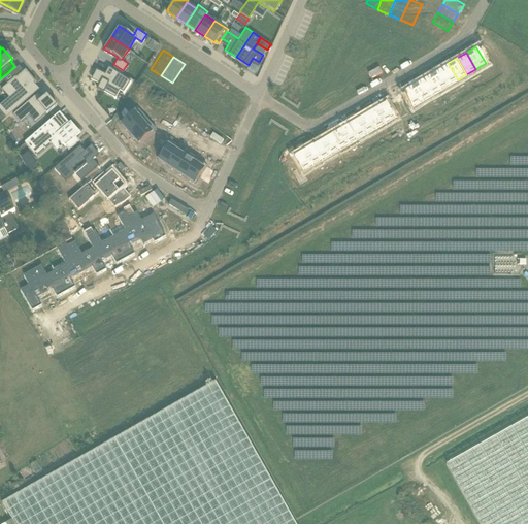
[(448,63),(438,68),(449,85),(458,79),(448,63)]
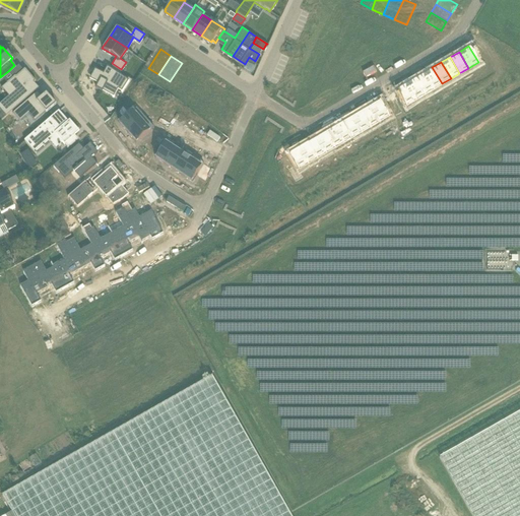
[(95,68),(91,75),(99,79),(98,80),(95,85),(103,88),(103,87),(109,90),(113,82),(122,87),(121,88),(122,88),(129,78),(107,63),(106,65),(109,66),(106,72),(104,70),(103,70),(94,66),(93,67),(95,68)]
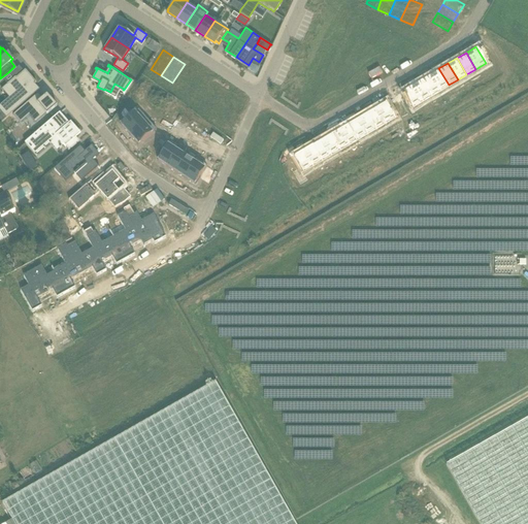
[(438,68),(430,73),(439,91),(449,85),(438,68)]
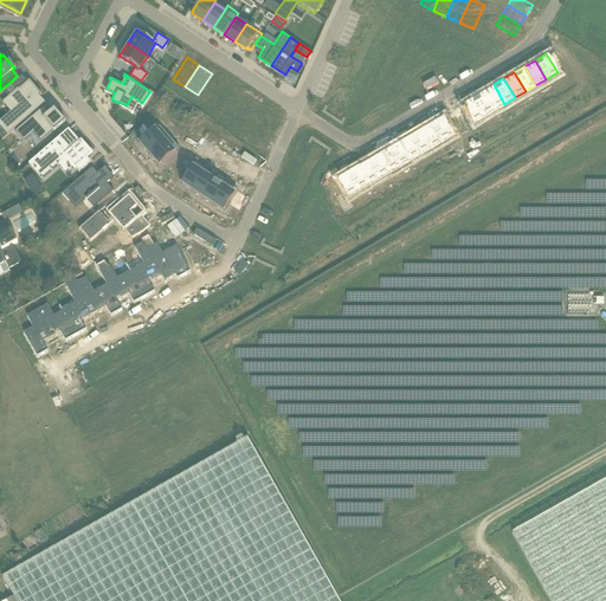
[(0,123),(7,133),(45,99),(40,94),(42,91),(32,81),(27,84),(25,81),(18,86),(18,85),(8,94),(17,103),(11,108),(10,108),(10,109),(11,109),(0,118),(0,123)]
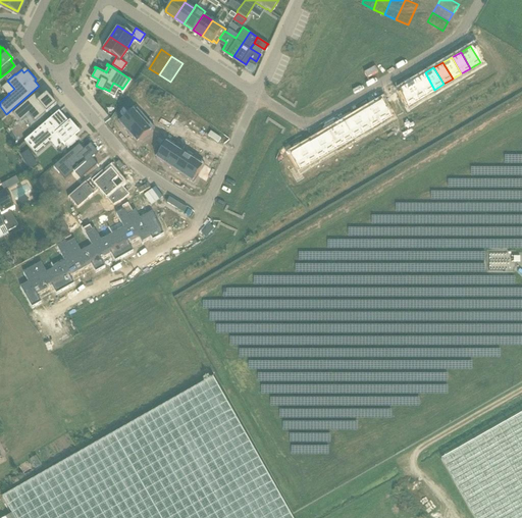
[(425,72),(416,79),(425,95),(434,90),(425,72)]
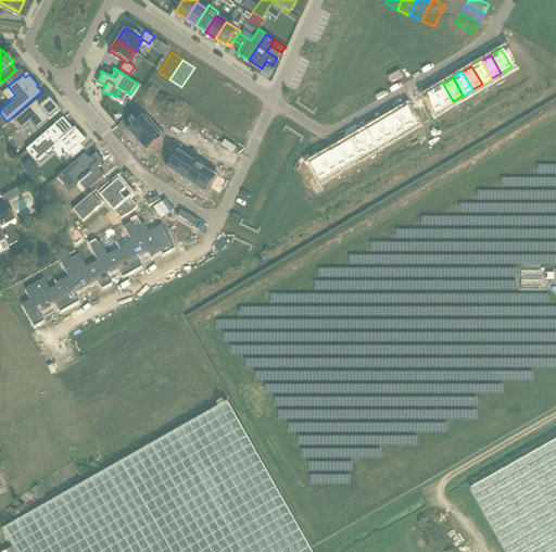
[(158,87),(162,90),(166,85),(161,82),(158,87)]
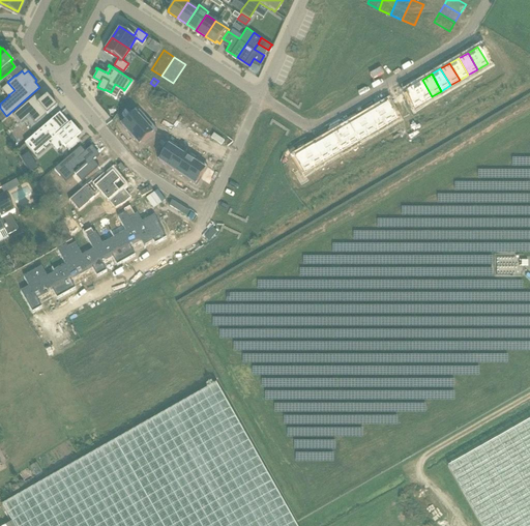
[(422,80),(413,85),(423,101),(432,96),(422,80)]
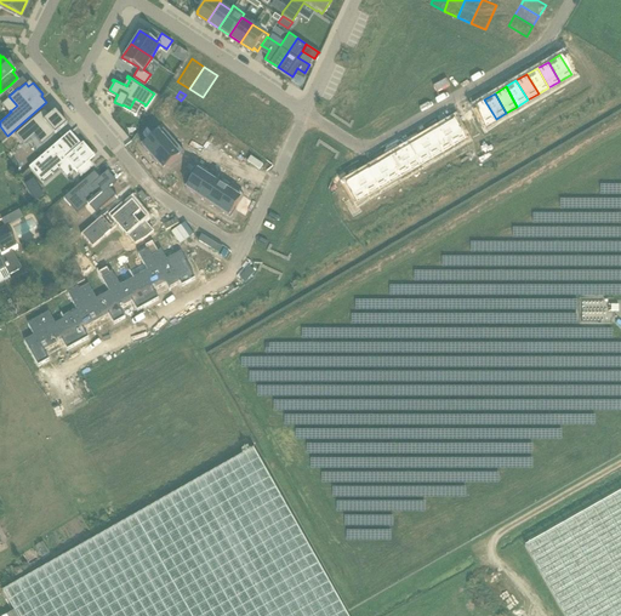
[(186,95),(181,101),(187,104),(191,98),(186,95)]
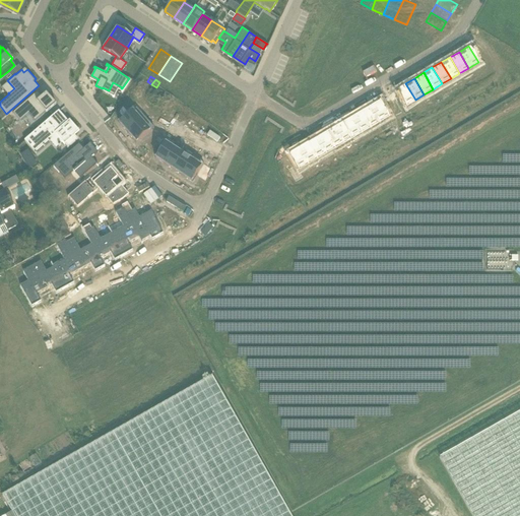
[(405,83),(395,89),(405,106),(415,100),(405,83)]
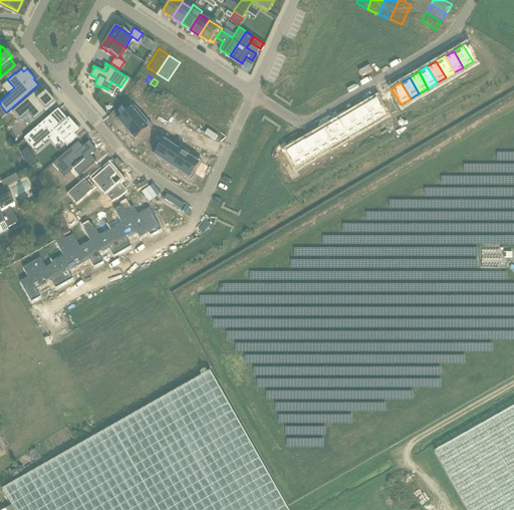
[(36,88),(13,108),(20,117),(28,110),(34,117),(44,108),(45,109),(55,100),(49,94),(45,89),(41,93),(36,88)]
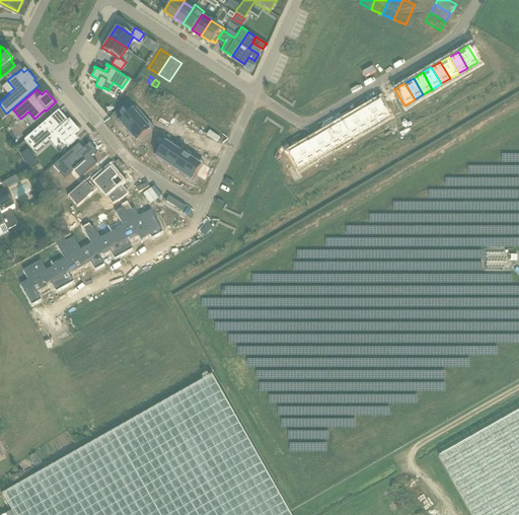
[(171,89),(167,94),(172,97),(175,92),(171,89)]
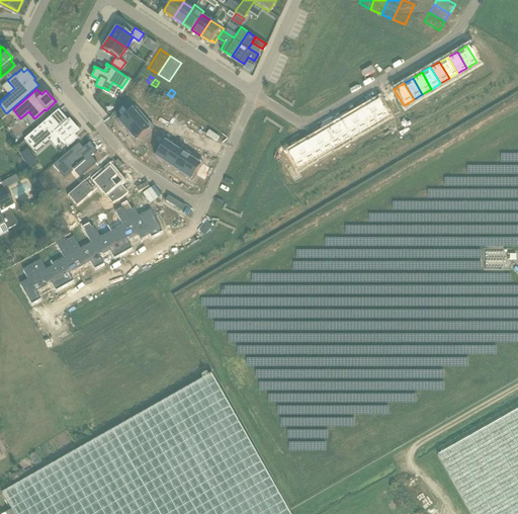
[(223,90),(210,108),(221,115),(233,96),(223,90)]
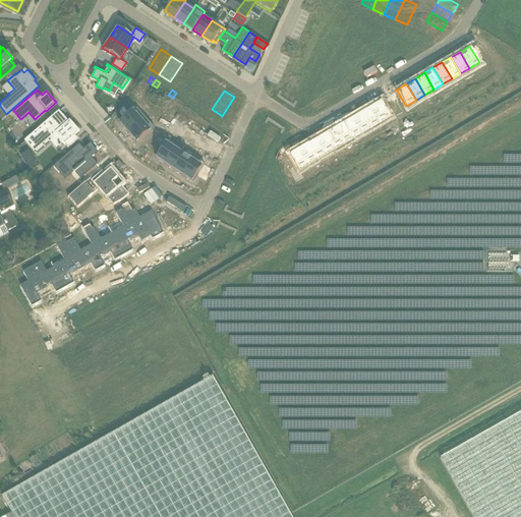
[(173,98),(178,101),(181,96),(176,93),(173,98)]
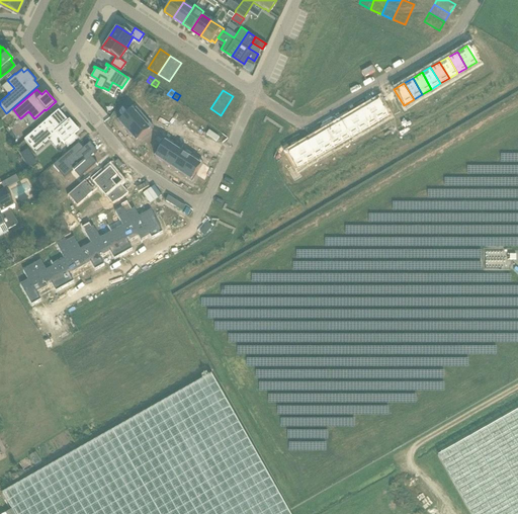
[(378,97),(368,103),(378,119),(389,114),(378,97)]
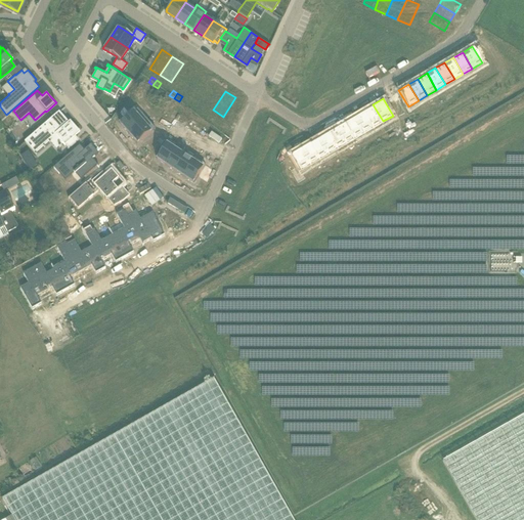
[(124,102),(119,110),(125,116),(120,121),(128,131),(146,116),(134,101),(128,107),(124,102)]
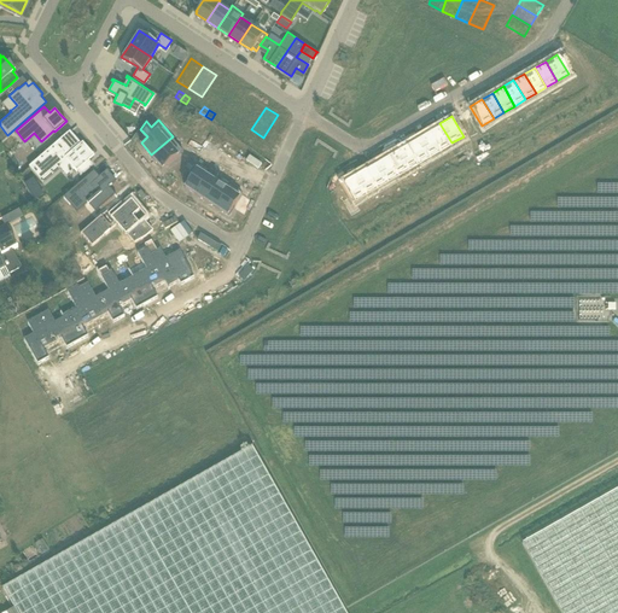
[(439,123),(430,129),(441,150),(452,142),(439,123)]
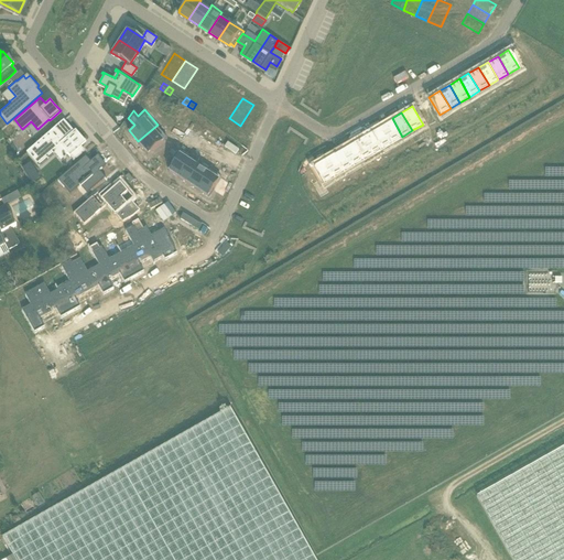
[(392,118),(382,125),(392,142),(402,137),(392,118)]
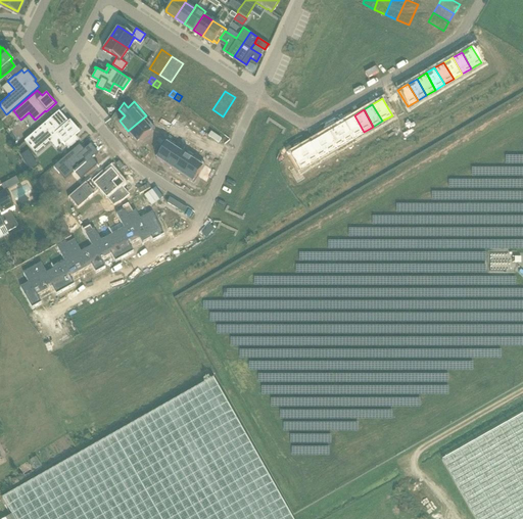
[(146,115),(128,131),(137,141),(155,126),(146,115)]
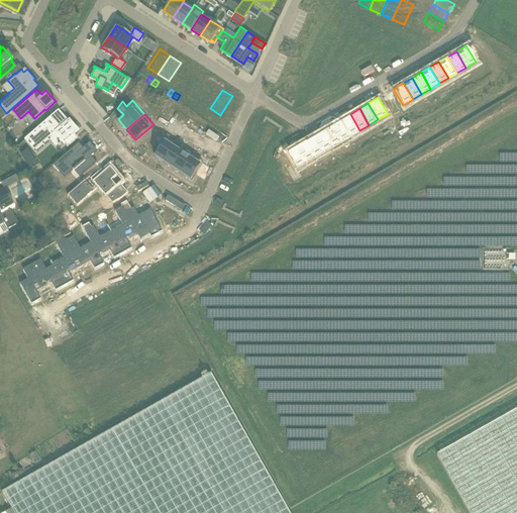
[(350,114),(341,119),(351,135),(359,130),(350,114)]
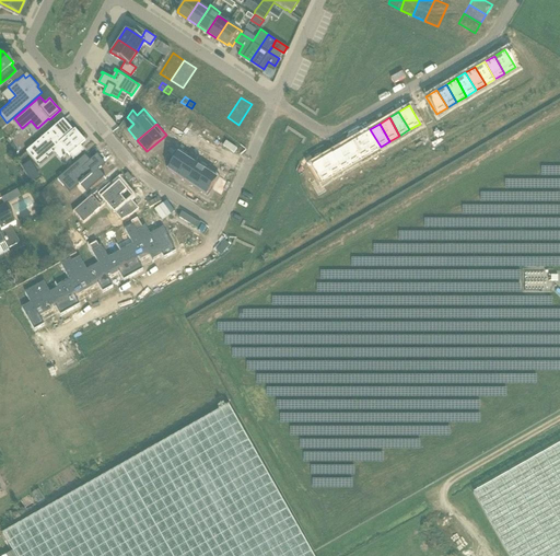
[(55,125),(26,149),(36,161),(59,141),(70,154),(72,157),(83,148),(80,143),(84,139),(77,129),(74,127),(63,136),(55,125)]
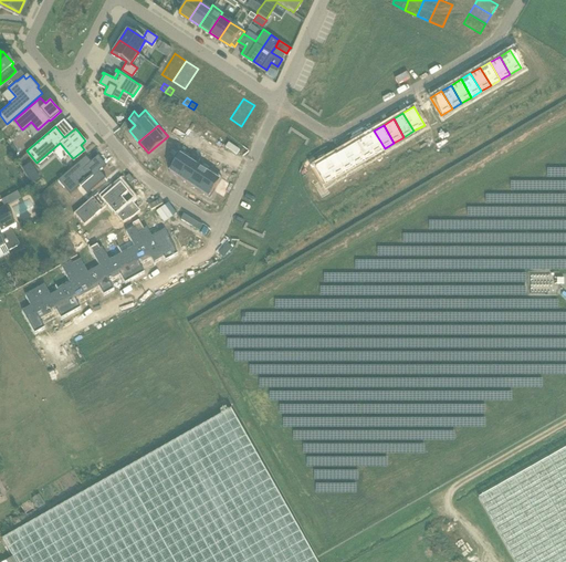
[(233,137),(238,131),(232,127),(229,133),(233,137)]
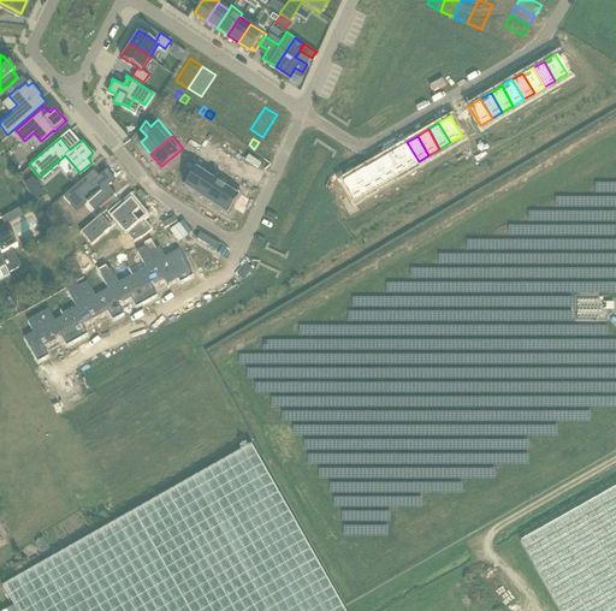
[(18,141),(6,150),(21,167),(33,158),(25,149),(18,141)]
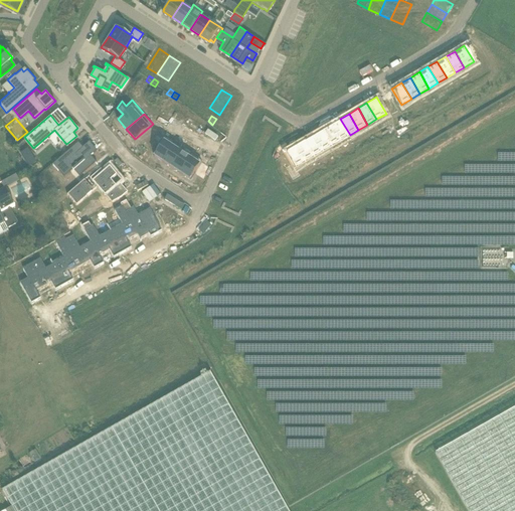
[(340,119),(331,124),(341,140),(350,135),(340,119)]
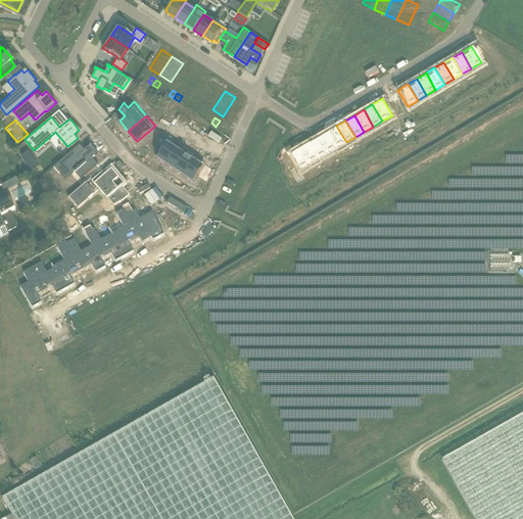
[(201,128),(206,132),(209,127),(204,123),(201,128)]
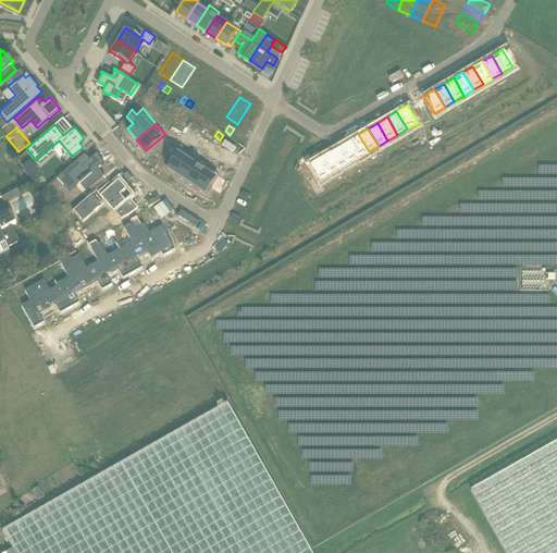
[(358,134),(349,139),(359,157),(369,151),(358,134)]
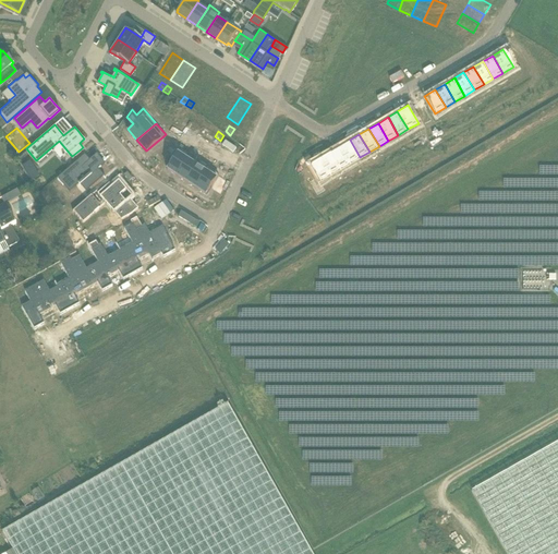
[(350,140),(340,145),(350,163),(360,157),(350,140)]
